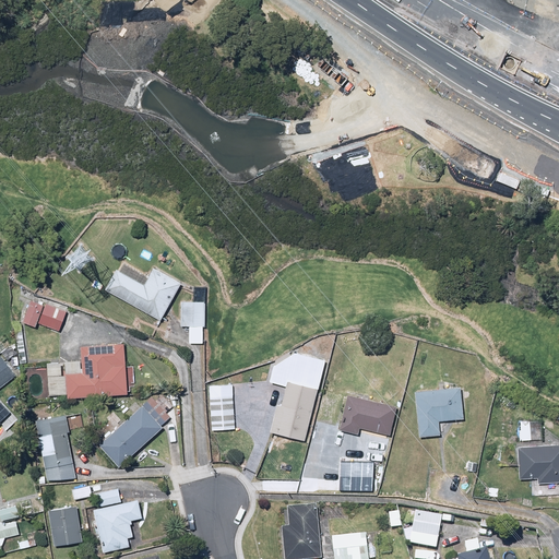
[(116,270),(104,292),(159,322),(181,282),(152,266),(142,284),(116,270)]
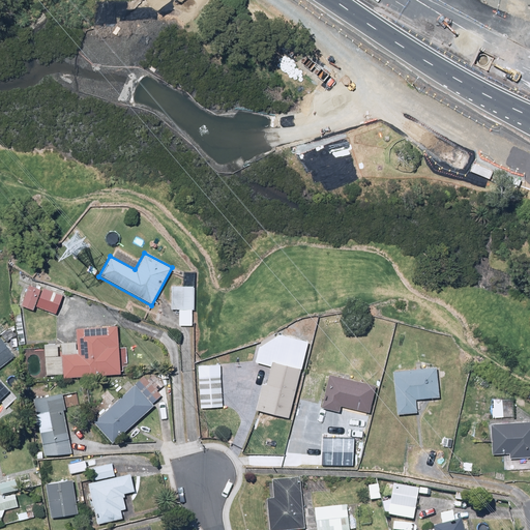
[(192,327),(195,271),(183,270),(182,288),(171,287),(170,310),(179,311),(178,326),(192,327)]
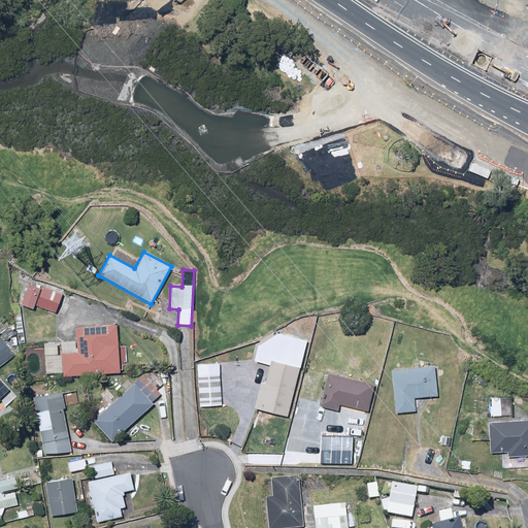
[(39,290),(24,285),(17,305),(32,311),(34,306),(34,304),(39,290)]
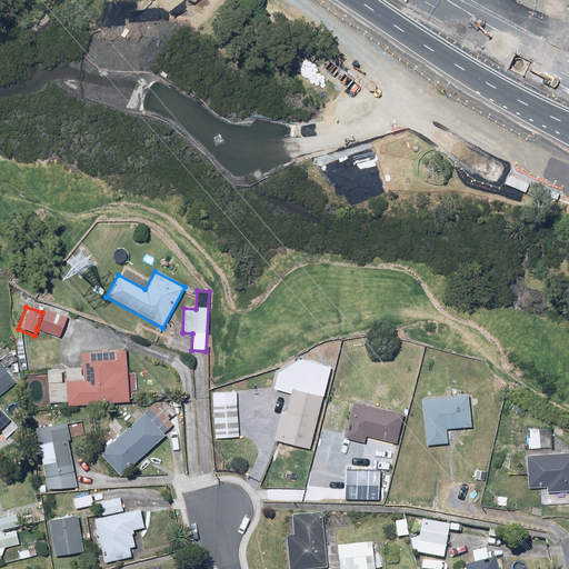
[(67,316),(45,308),(42,312),(37,328),(37,330),(59,338),(67,316)]
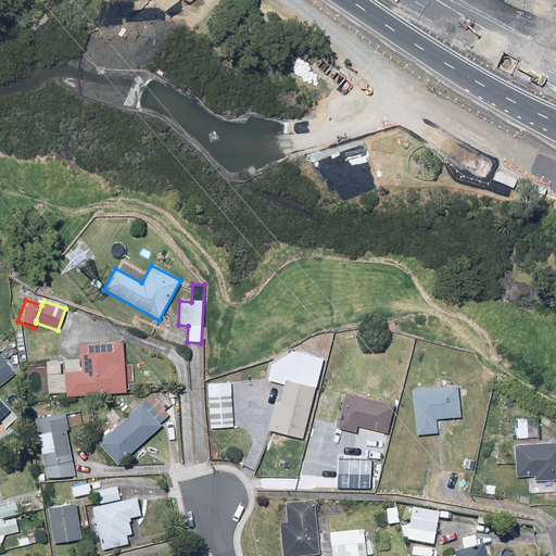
[(66,394),(66,397),(126,393),(123,342),(80,345),(80,361),(45,363),(47,395),(66,394)]
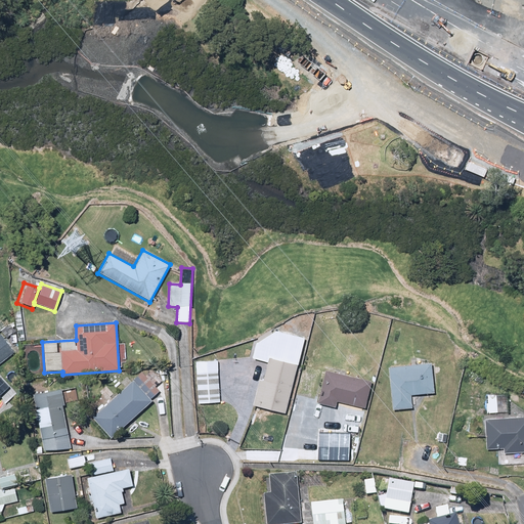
[(284,416),(304,340),(270,331),(267,341),(258,338),(253,358),(267,362),(262,381),(258,380),(251,406),(284,416)]
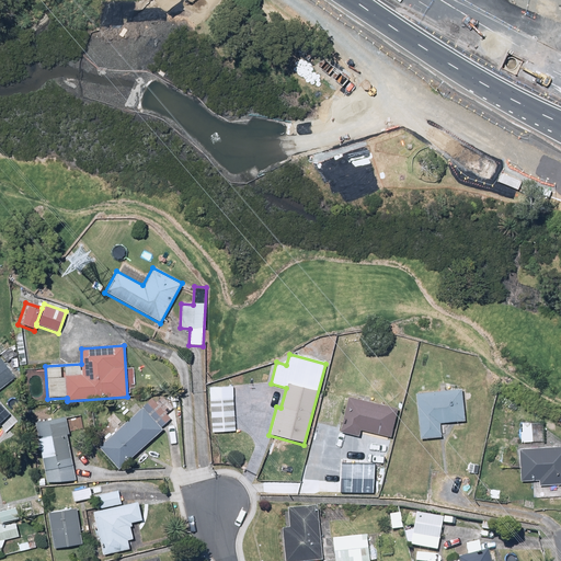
[(0,390),(18,378),(1,357),(0,357),(0,390)]
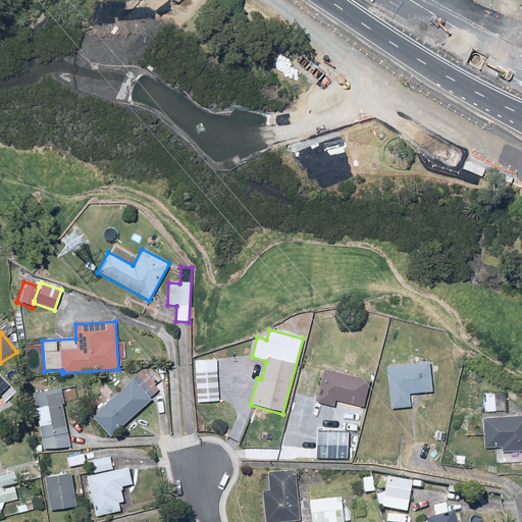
[(215,359),(194,360),(197,404),(220,403),(219,382),(237,380),(236,368),(216,370),(215,359)]
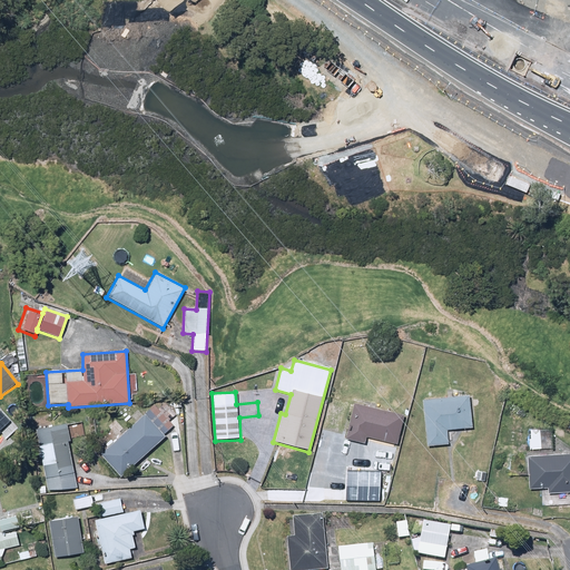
[(469,394),(421,399),(425,446),(446,444),(445,431),(472,429),(469,394)]
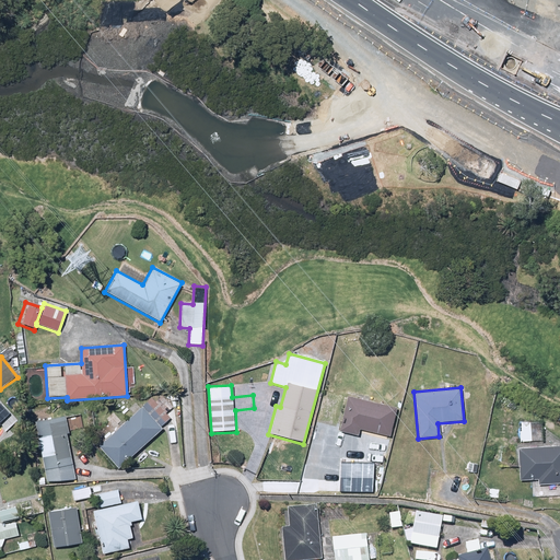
[(154,403),(151,399),(98,447),(119,469),(163,429),(161,427),(171,419),(166,413),(174,407),(163,395),(154,403)]
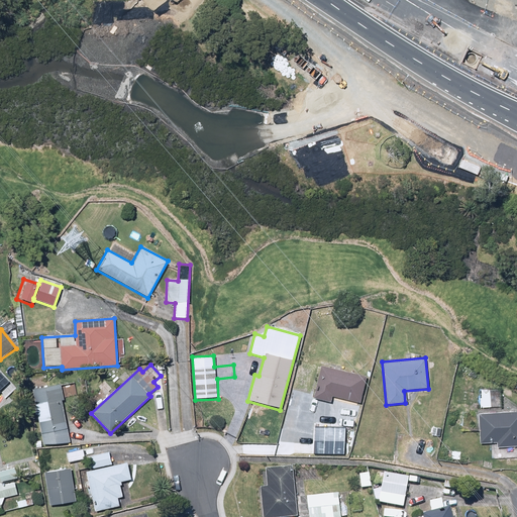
[(329,402),(330,397),(358,403),(365,376),(318,366),(313,393),(311,401),(323,404),(324,401),(329,402)]
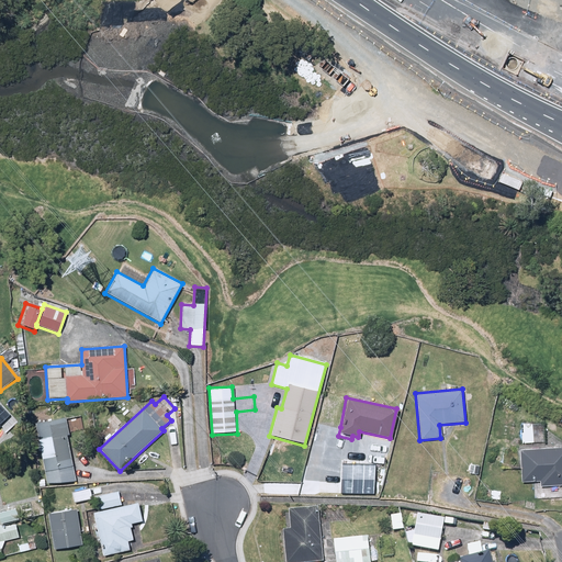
[(65,419),(33,426),(46,485),(75,480),(65,436),(69,435),(65,419)]
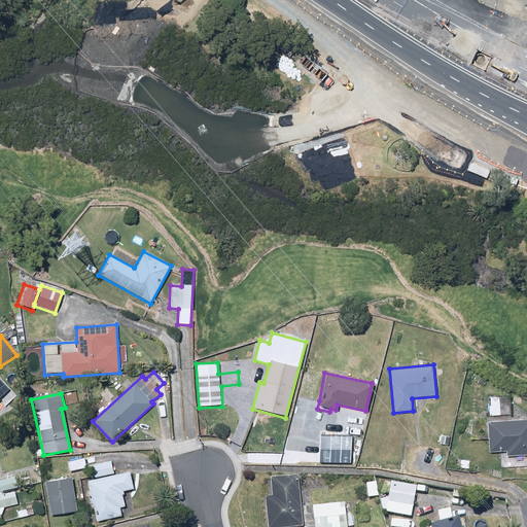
[(508,396),(488,397),(489,416),(510,415),(508,396)]
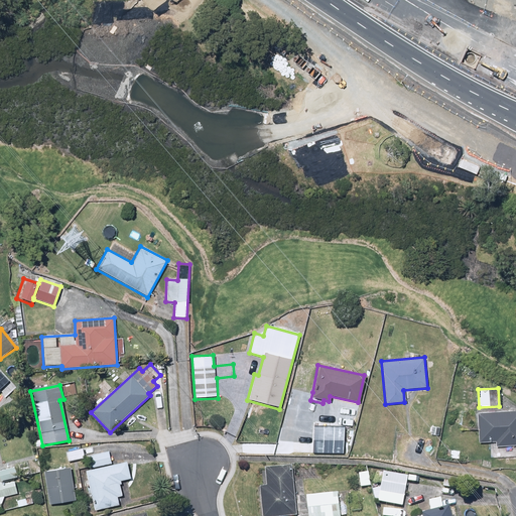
[(515,410),(476,413),(478,442),(495,441),(495,446),(515,444),(515,410)]
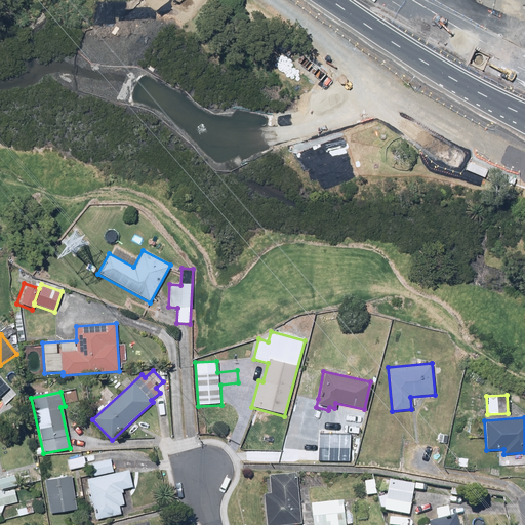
[(312,446),(311,460),(333,460),(334,447),(312,446)]
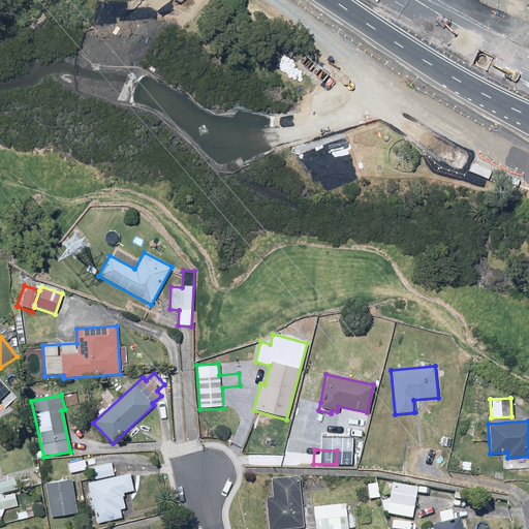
[(87,470),(85,460),(66,463),(68,473),(87,470)]
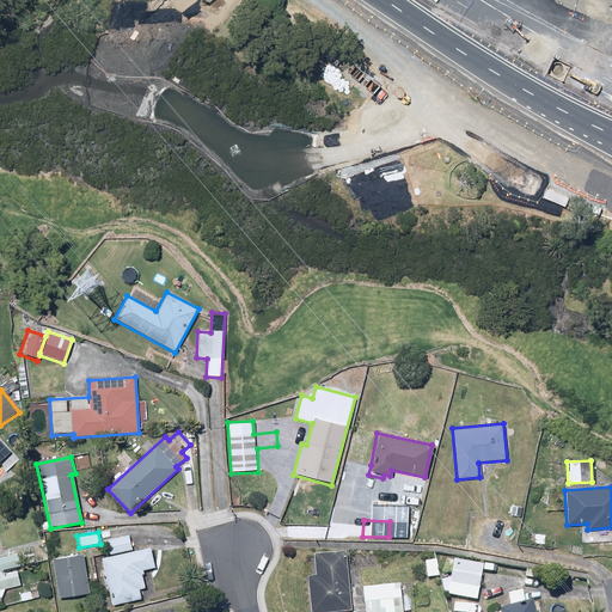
[(130,536),(103,542),(105,556),(133,551),(130,536)]
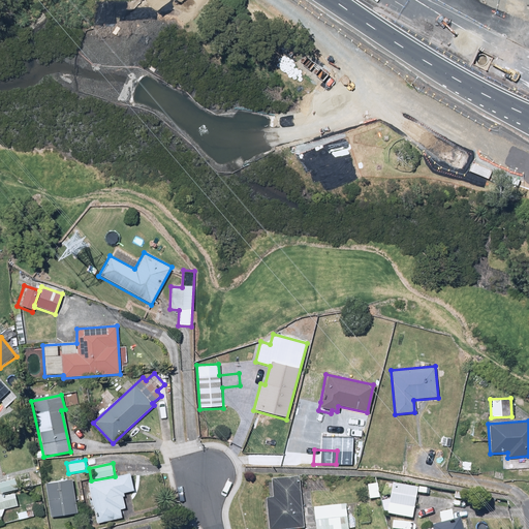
[(129,475),(88,485),(96,524),(122,519),(120,510),(126,509),(123,493),(132,491),(129,475)]
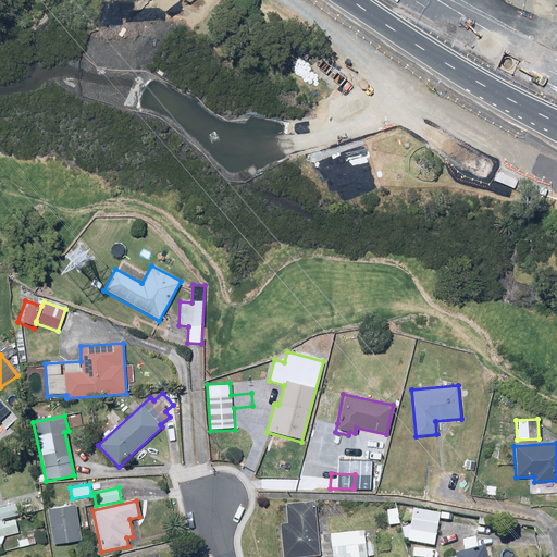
[(318,556),(314,504),(283,506),(284,525),(279,527),(281,556),(318,556)]
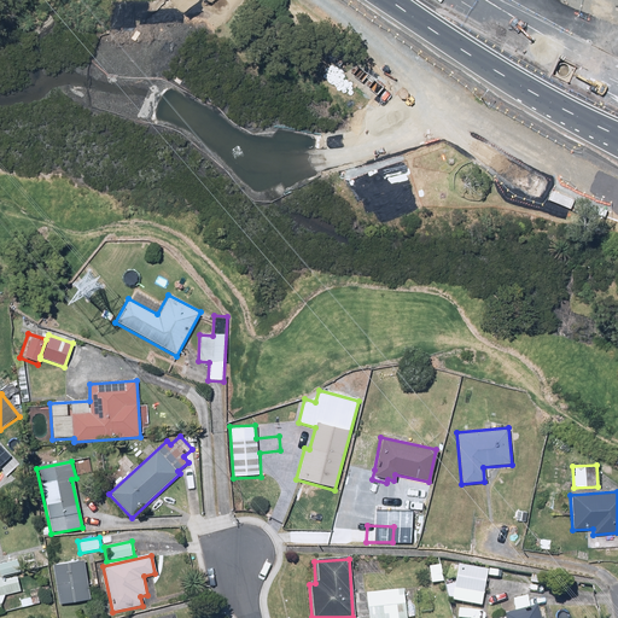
[(86,561),(52,566),(57,607),(92,602),(86,561)]
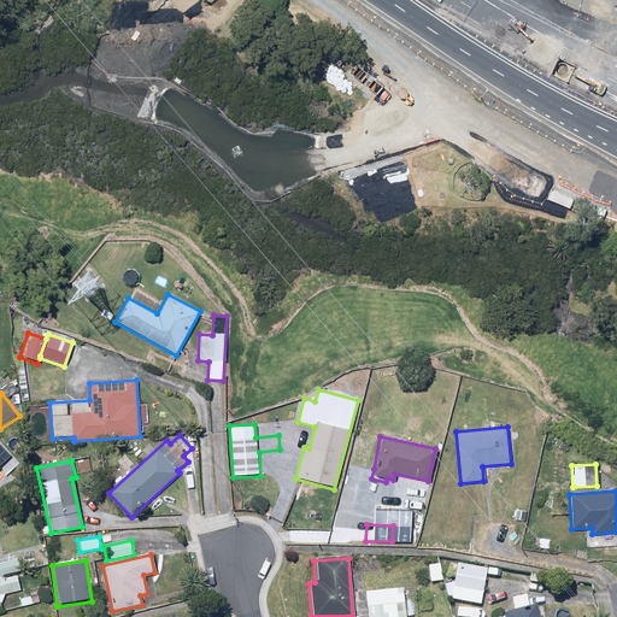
[(486,570),(448,564),(446,577),(456,579),(452,601),(480,606),(486,570)]
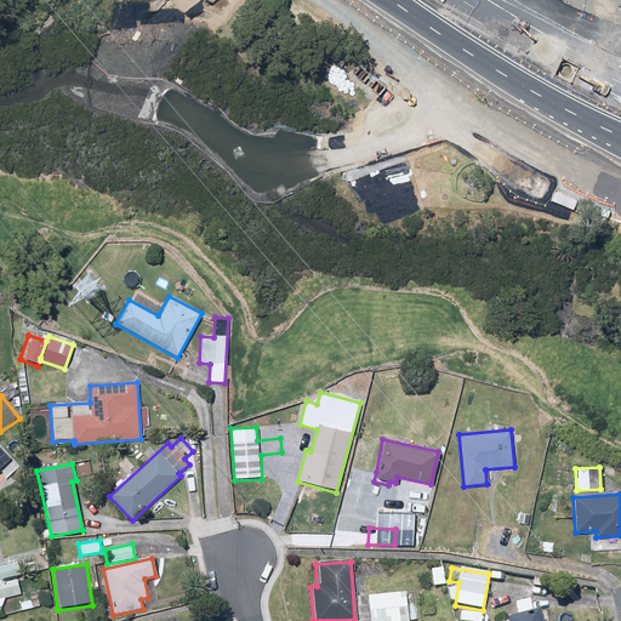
[(442,569),(429,570),(432,588),(445,587),(442,569)]
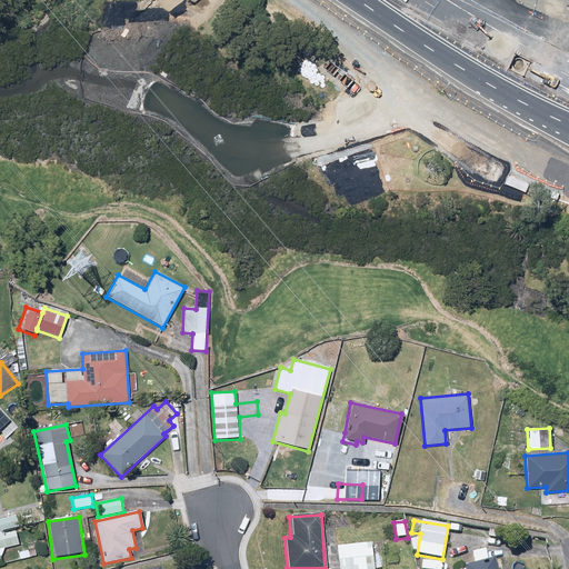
[(0,549),(19,546),(16,531),(3,533),(3,530),(0,531),(0,549)]
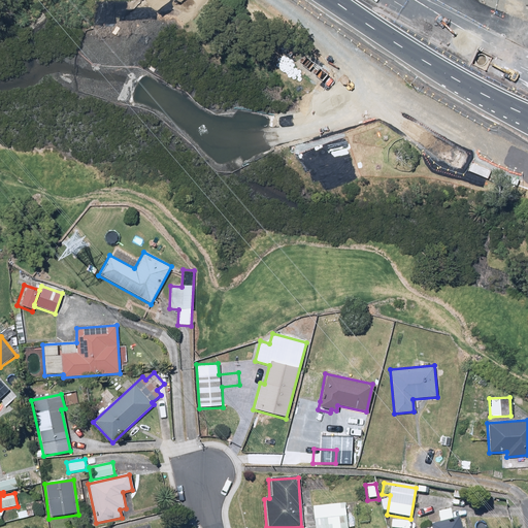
[(345,527),(344,504),(310,507),(312,527),(345,527)]
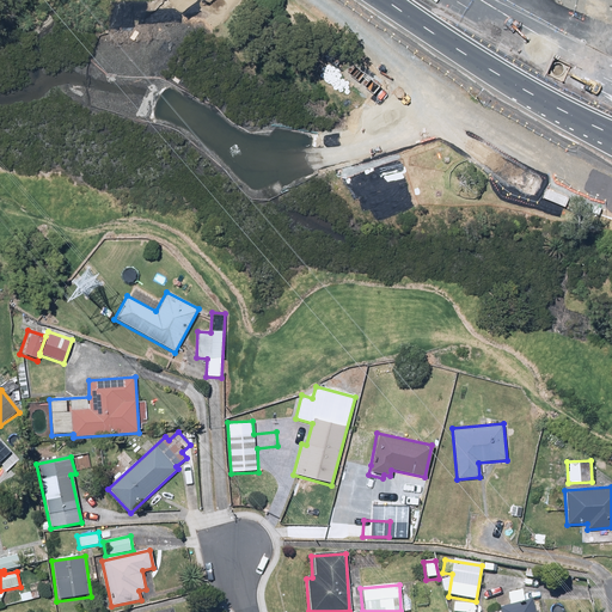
[(497,611),(499,611),(497,611),(534,611),(532,600),(524,603),(520,592),(508,595),(510,607),(497,611)]
